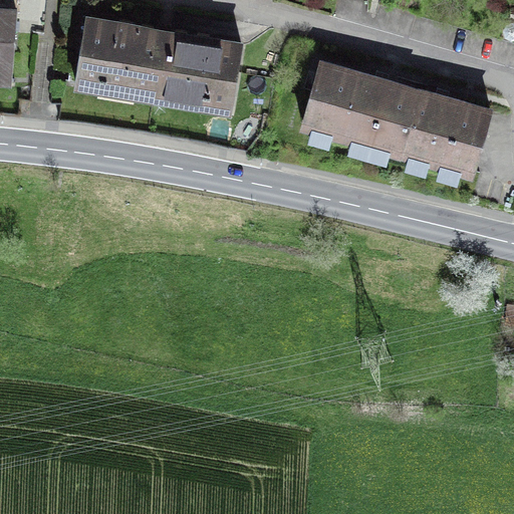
[(15,9),(0,8),(0,73),(11,74),(15,9)]
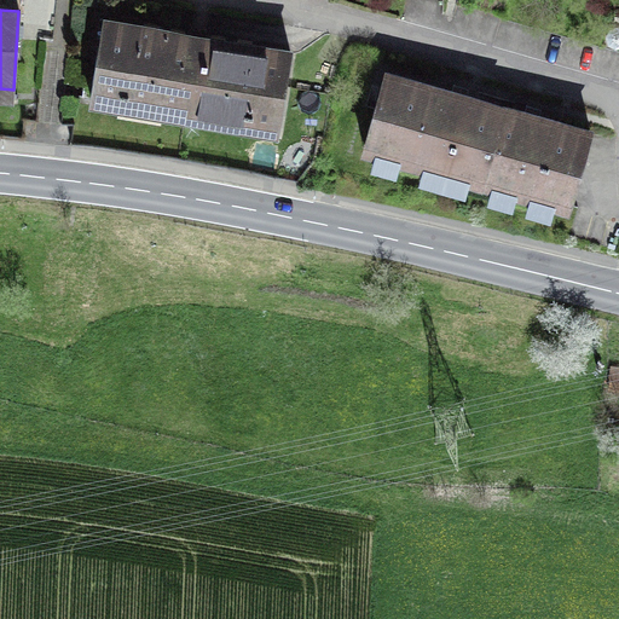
[(278,129),(290,52),(104,21),(91,99),(120,104),(121,94),(163,102),(162,110),(207,119),(208,109),(250,116),(249,125),(278,129)]
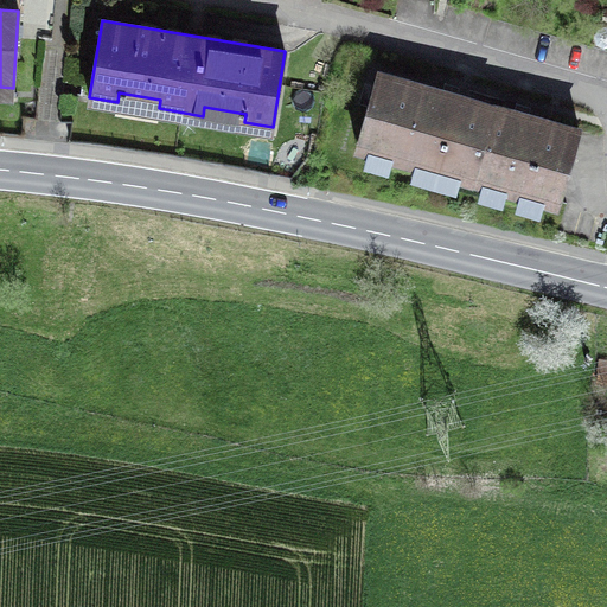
[(465,176),(486,102),(377,71),(357,145),(465,176)]
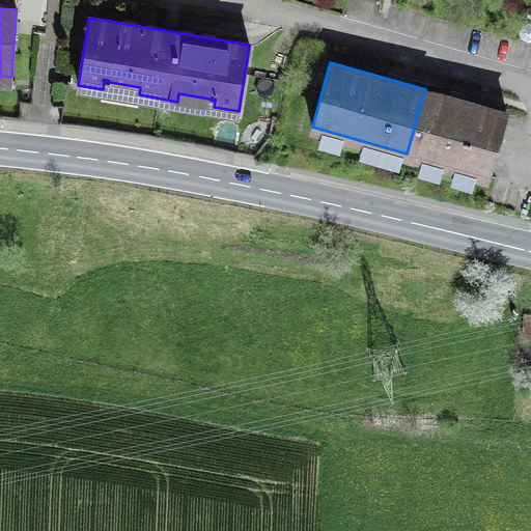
[(425,89),(407,154),(488,177),(507,113),(425,89)]
